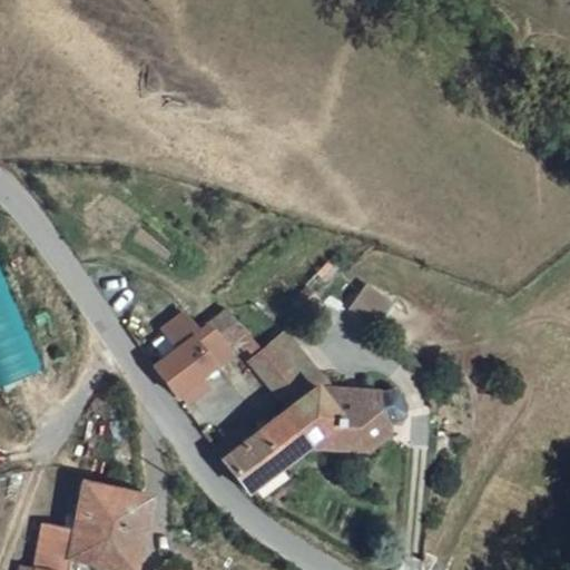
[(0,265),(0,386),(40,371),(0,265)]
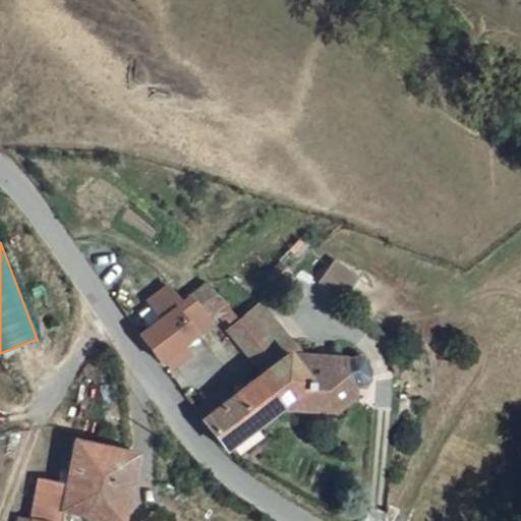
[(360,279),(335,261),(320,283),(344,300),(360,279)]
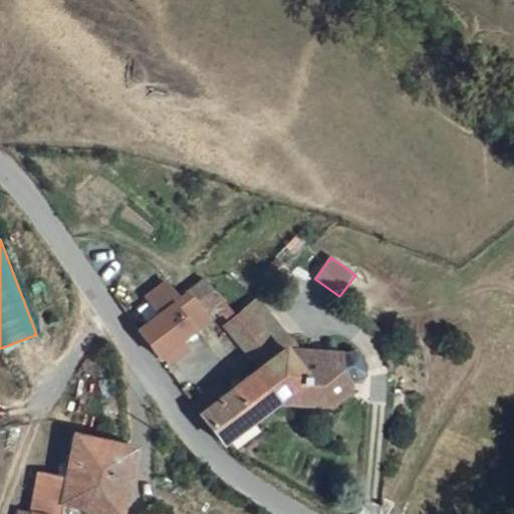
[(216,280),(194,296),(211,319),(220,312),(226,321),(235,314),(239,311),(216,280)]
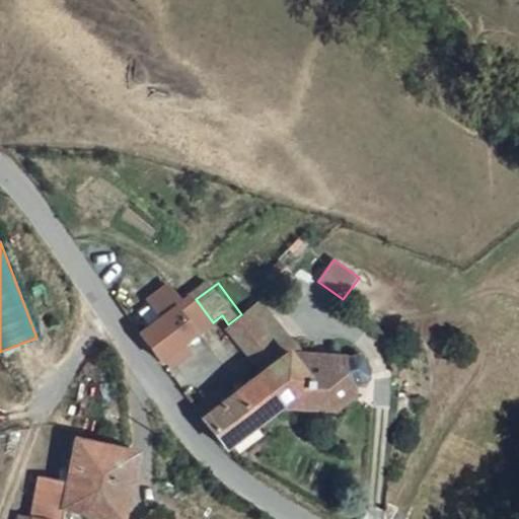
[(168,320),(146,338),(165,365),(169,362),(172,367),(191,353),(184,345),(213,322),(196,299),(188,306),(173,289),(155,303),(168,320)]
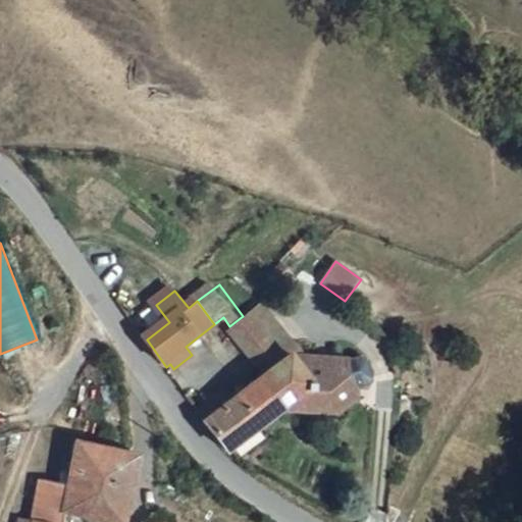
[(243,316),(239,319),(273,364),(289,352),(296,347),(260,303),(243,316)]
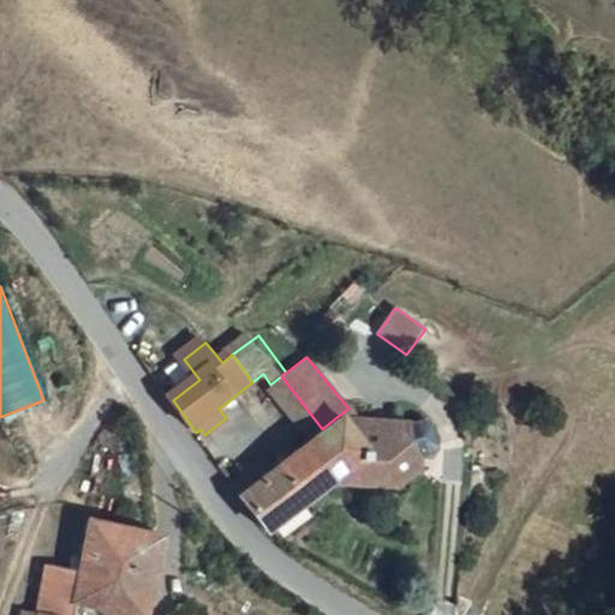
[(322,429),(281,376),(270,384),(266,388),(309,440),(322,429)]
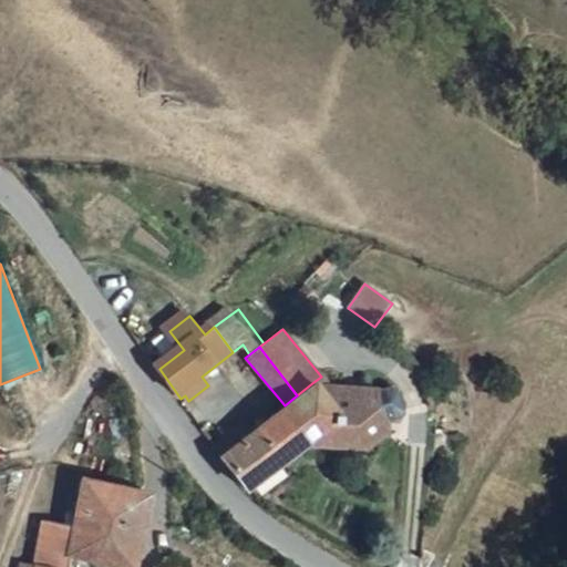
[(313,382),(325,401),(338,421),(317,439),(369,445),(379,435),(385,426),(387,415),(401,409),(402,403),(393,383),(388,381),(374,387),(323,380),(321,377),(313,382)]
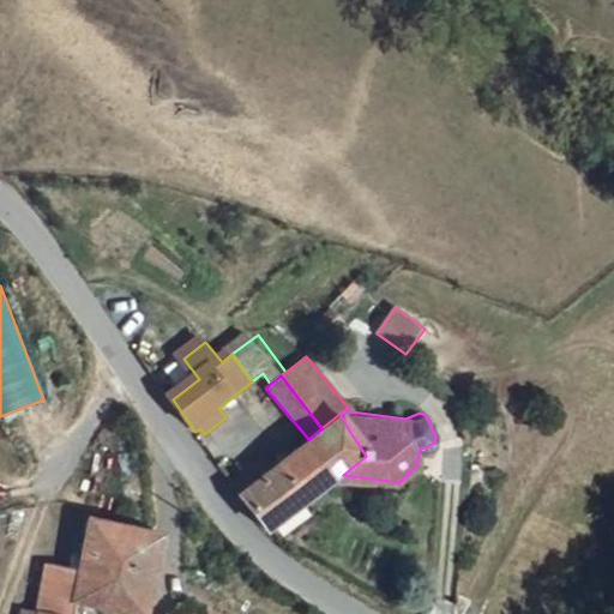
[(335,482),(343,475),(366,456),(351,434),(339,414),(321,428),(308,439),(302,444),(335,482)]
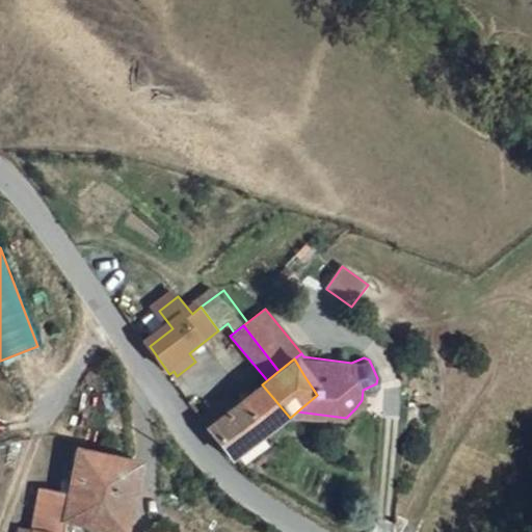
[(227,397),(198,420),(215,443),(218,446),(240,459),(290,418),(262,384),(235,406),(227,397)]
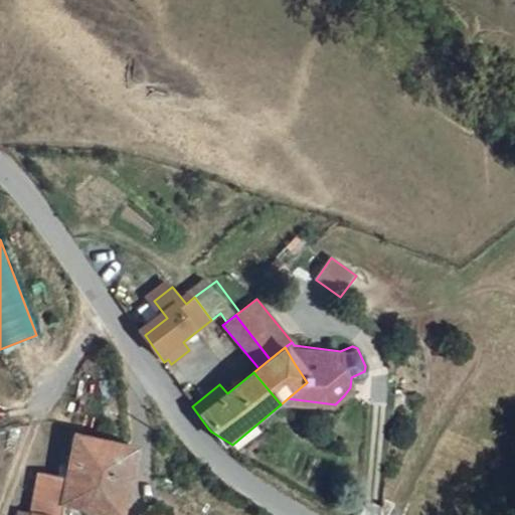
[(116,513),(127,445),(70,434),(57,499),(56,504),(104,512),(116,513)]
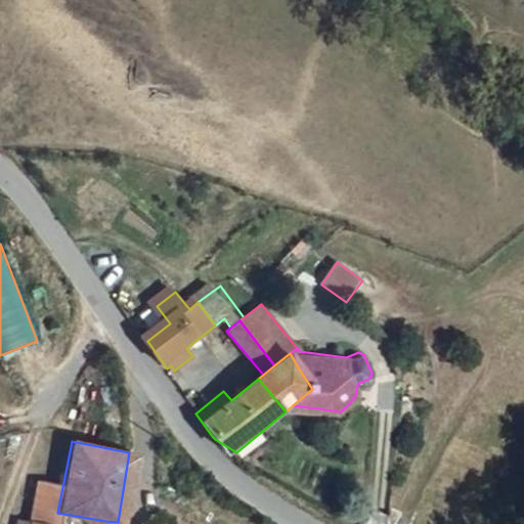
[(54,523),(57,513),(58,508),(26,503),(20,523),(54,523)]
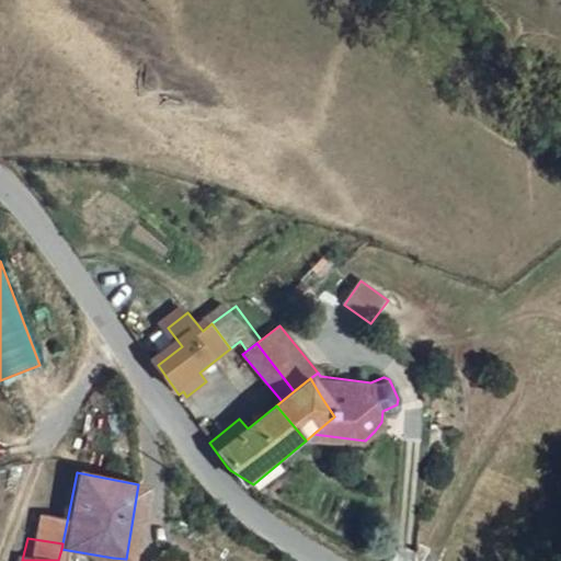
[(160,560),(176,560),(179,556),(162,550),(160,560)]
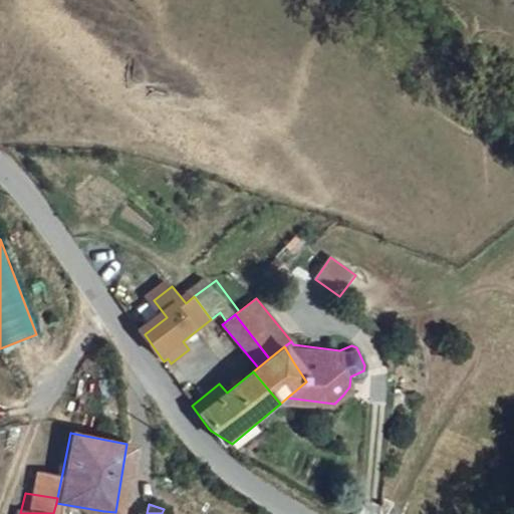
All buildings are outlined.
